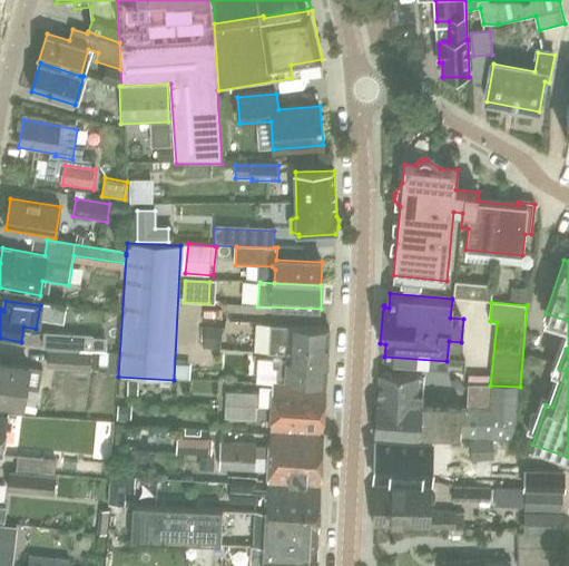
[(331,330),(288,328),(272,327),(270,353),(330,357),(331,330)]
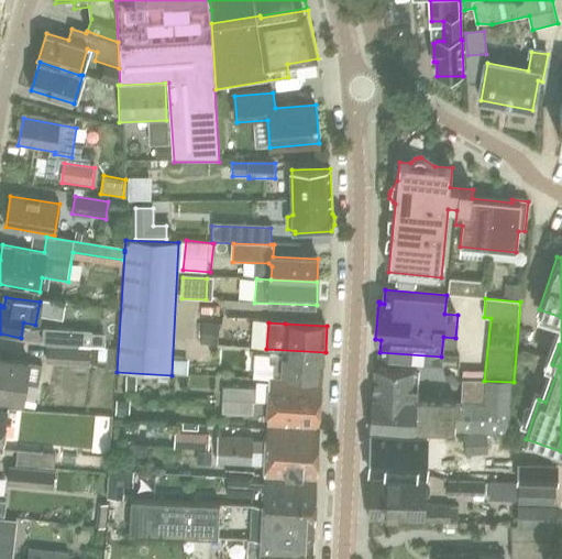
[(94,349),(94,333),(45,331),(44,347),(50,347),(50,348),(91,350),(91,349),(94,349)]
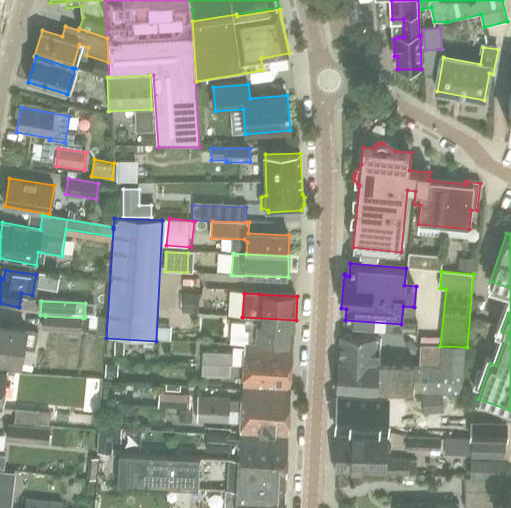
[(45,316),(44,332),(82,334),(83,318),(45,316)]
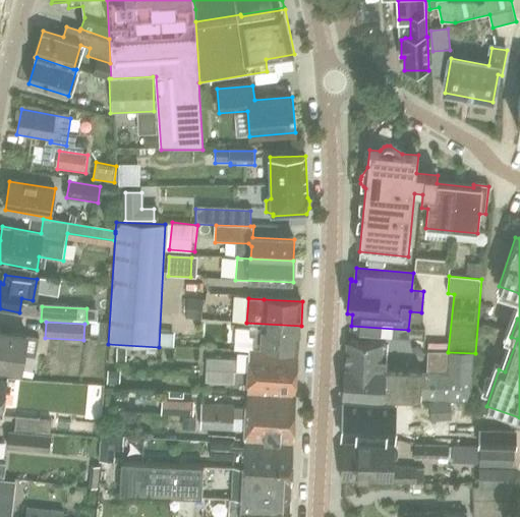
[(301,326),(246,323),(246,324),(263,325),(263,331),(250,330),(250,337),(254,337),(253,349),(299,351),(301,326)]
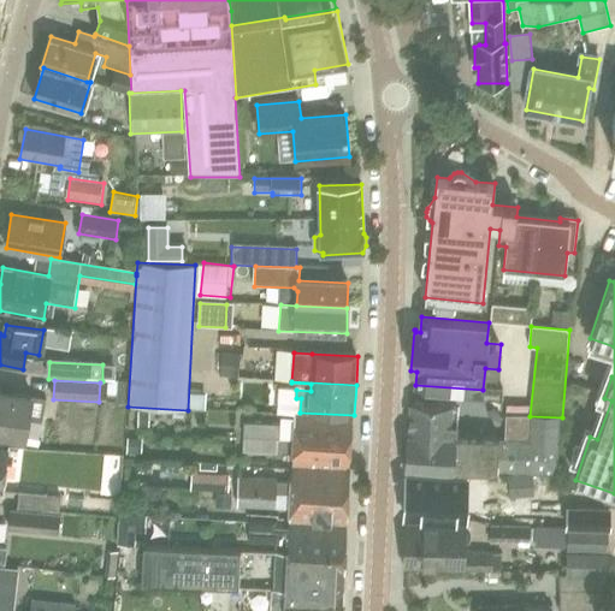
[(45,417),(47,401),(0,391),(0,435),(24,440),(29,415),(45,417)]
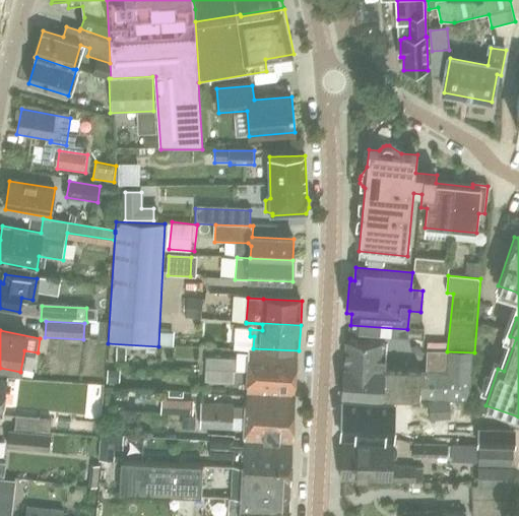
[(474,352),(447,351),(430,350),(428,372),(386,369),(387,347),(381,343),(347,341),(345,367),(343,367),(341,396),(470,403),(474,352)]
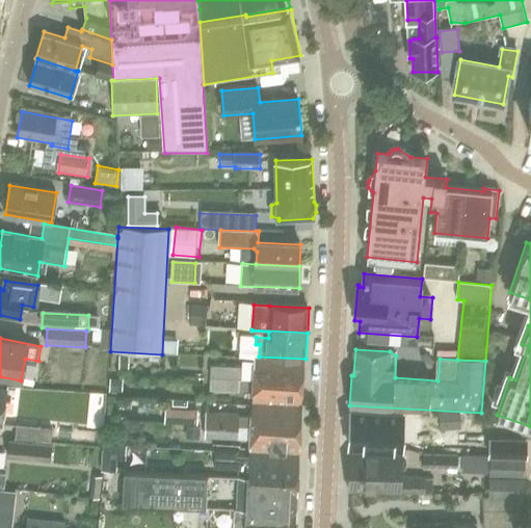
[(306,362),(255,360),(255,364),(243,364),(243,369),(242,381),(254,381),(304,385),(306,362)]
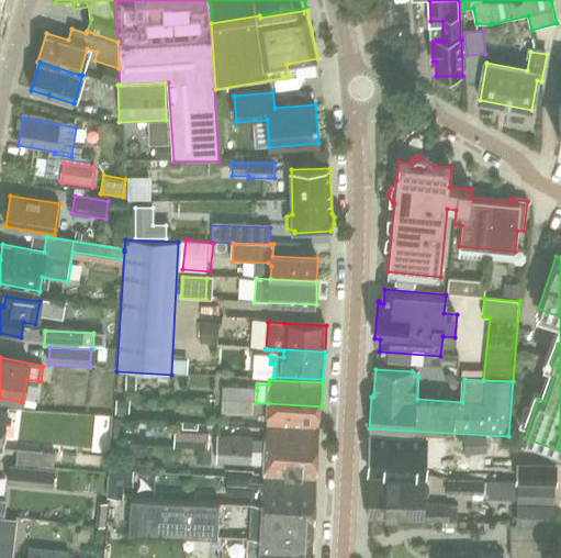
[(223,388),(223,401),(256,403),(257,390),(223,388)]
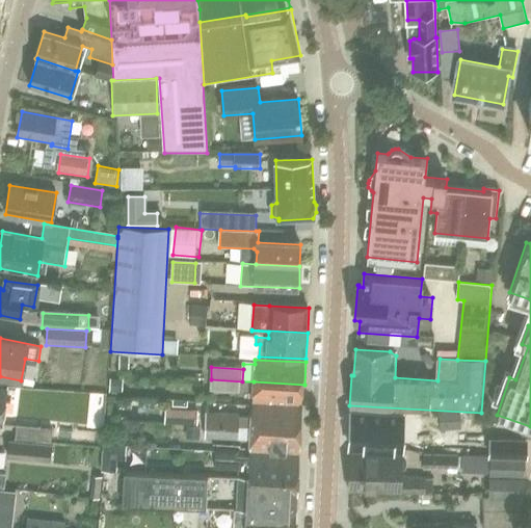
[(240,381),(211,380),(210,392),(239,394),(240,381)]
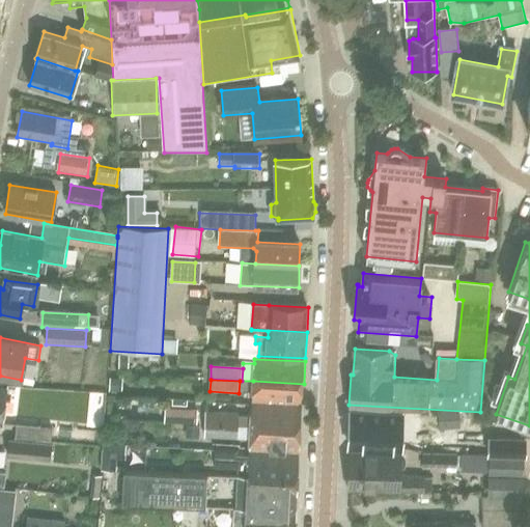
[(302,406),(304,384),(253,381),(252,403),(302,406)]
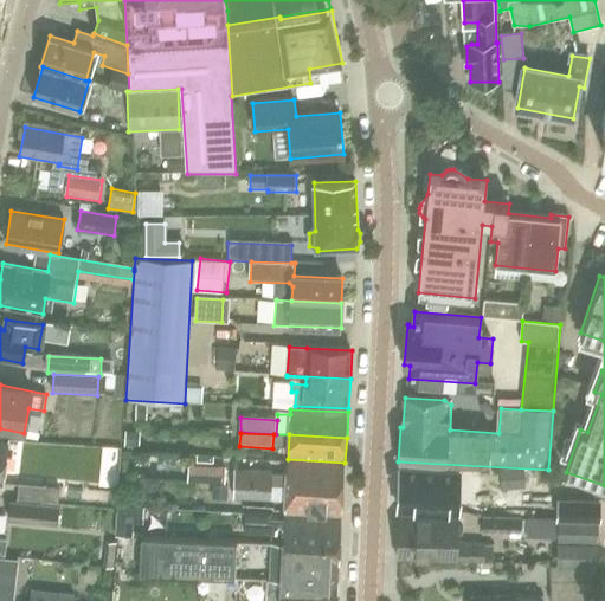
[(0,445),(0,488),(5,489),(10,446),(0,445)]
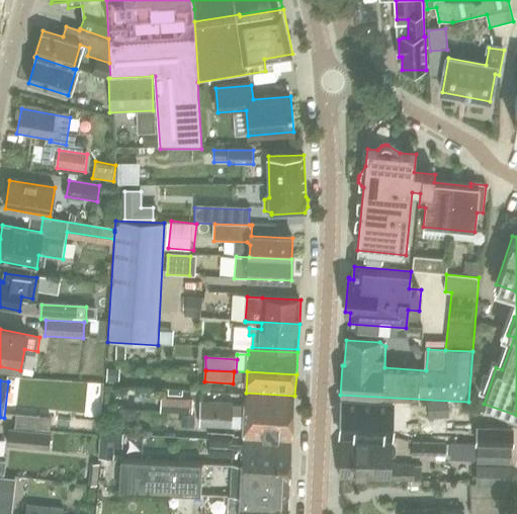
[(293,420),(294,412),(295,398),(245,395),(245,408),(234,408),(233,416),(233,418),(244,418),(244,417),(293,420)]
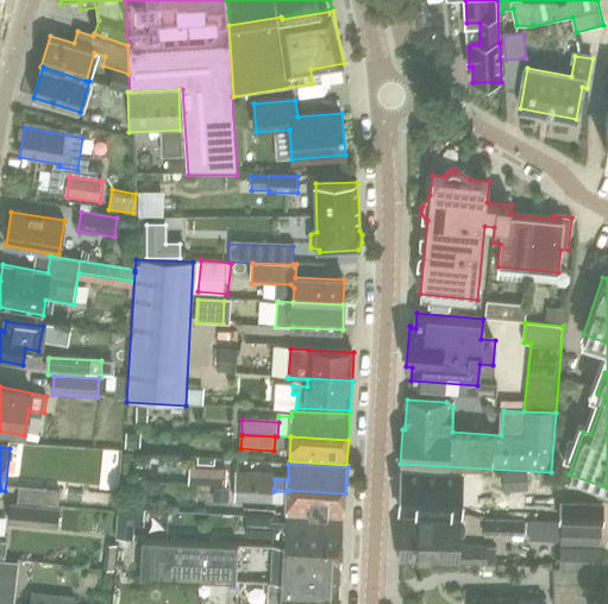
[(402,470),(400,513),(459,515),(462,472),(402,470)]
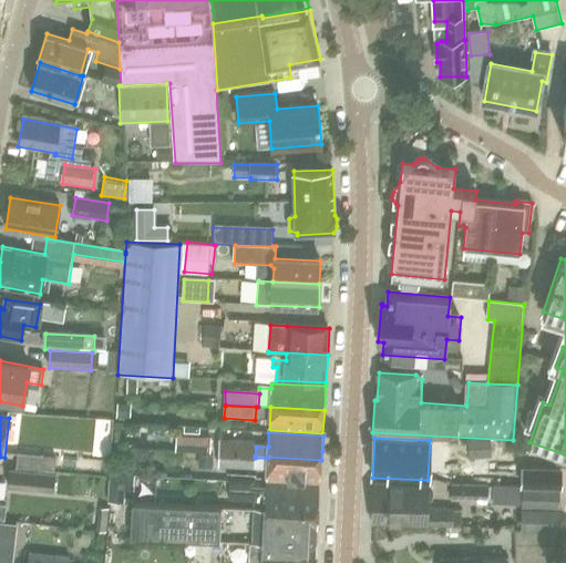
[(187,456),(212,457),(213,440),(187,439),(187,456)]
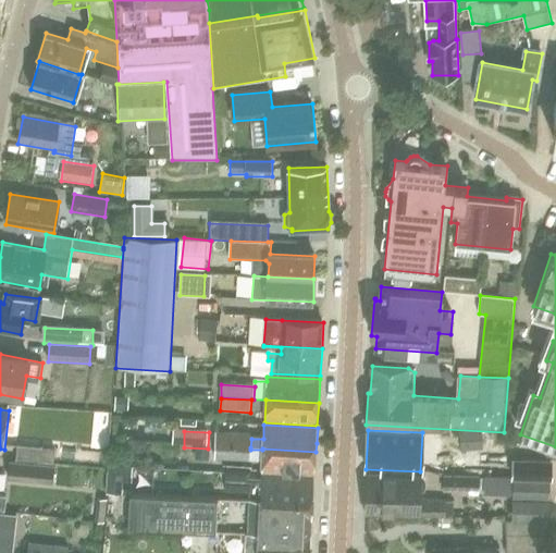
[(467,451),(483,450),(482,433),(466,434),(467,451)]
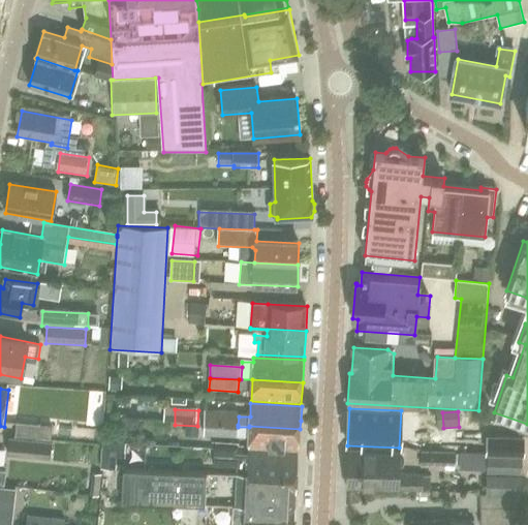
[(238,425),(239,417),(239,414),(206,412),(205,424),(238,425)]
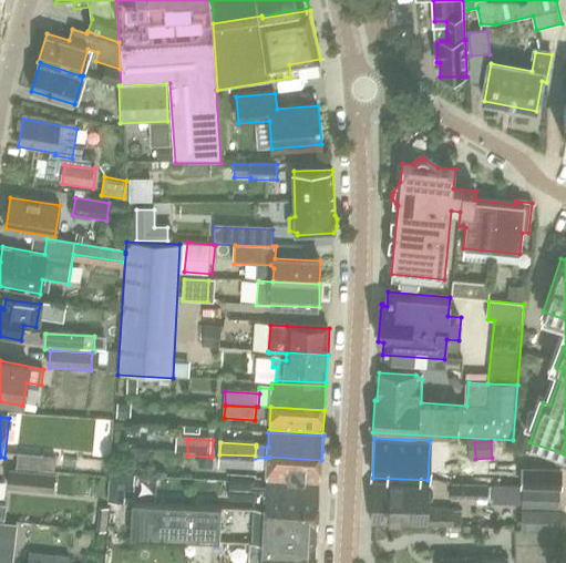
[(219,454),(218,468),(254,469),(255,458),(255,456),(219,454)]
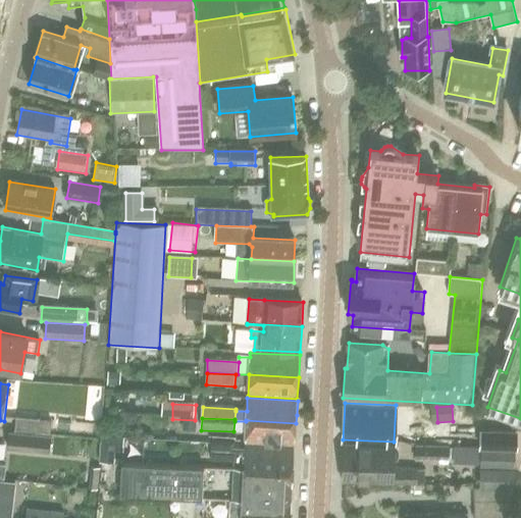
[(52,423),(17,419),(16,434),(50,437),(52,423)]
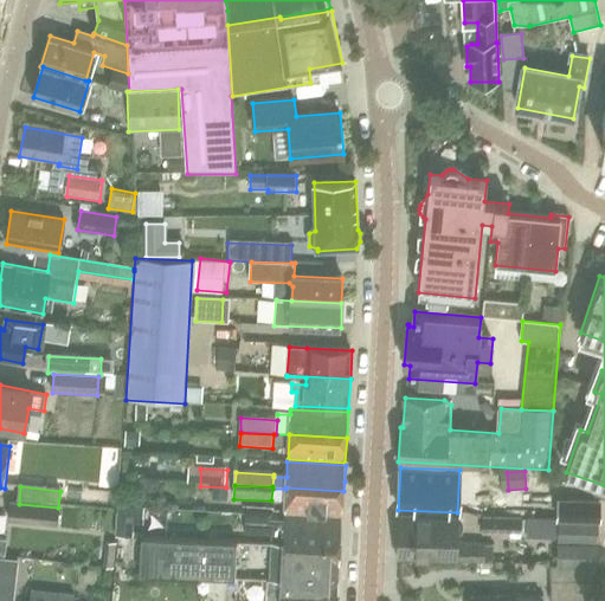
[(271,501),(284,502),(284,512),(342,516),(343,491),(285,488),(285,489),(272,489),(271,501)]
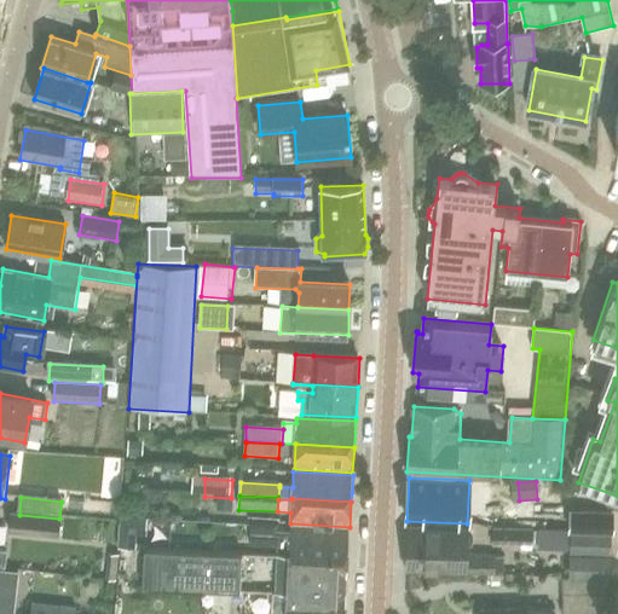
[(571,529),(612,534),(614,515),(573,510),(571,529)]
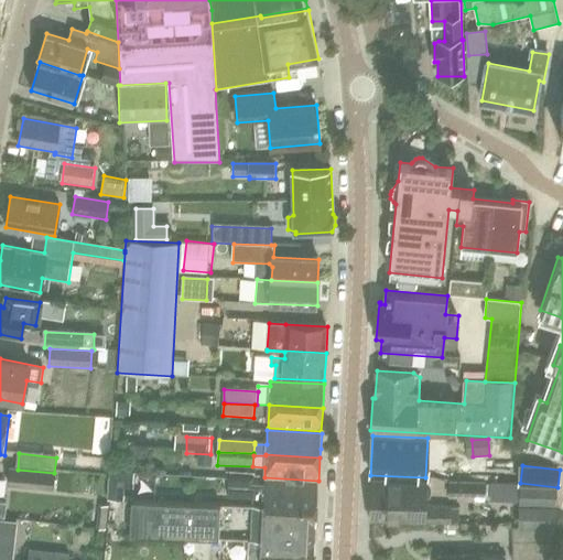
[(11,469),(9,487),(54,492),(56,473),(54,473),(18,470),(11,469)]
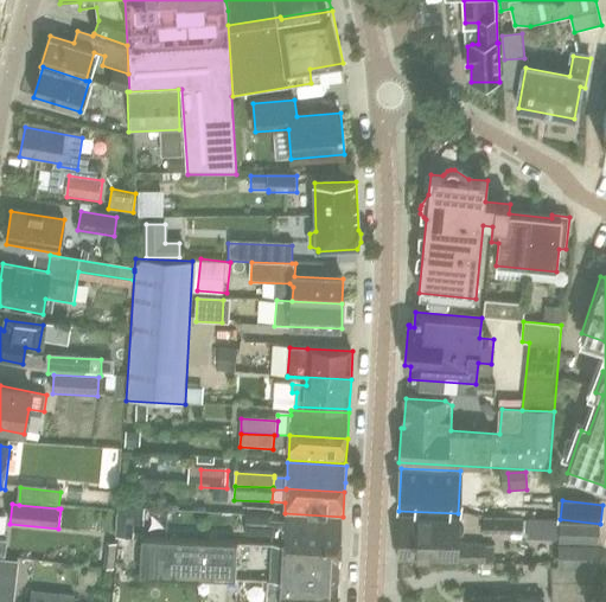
[(285,522),(285,527),(270,527),(270,517),(249,516),(248,535),(284,537),(284,545),(342,550),(343,524),(285,522)]
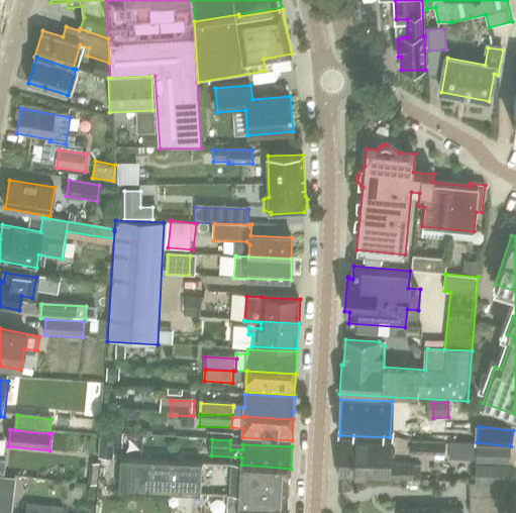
[(339,440),(339,455),(345,456),(345,459),(390,462),(390,460),(395,457),(396,454),(396,449),(395,446),(391,443),(391,442),(339,440)]
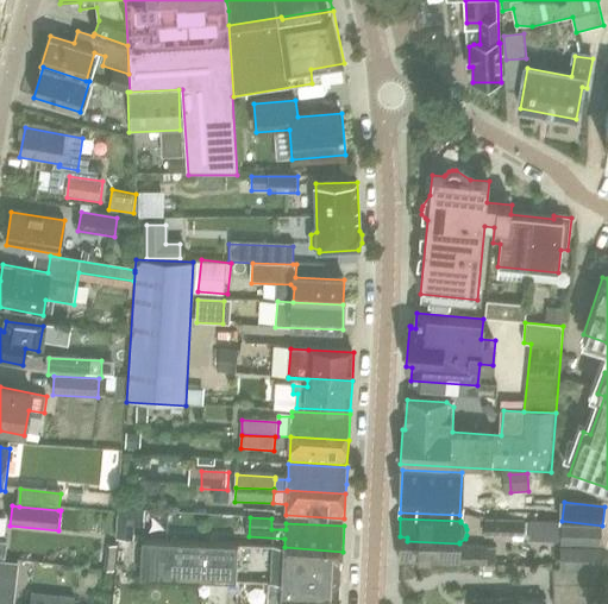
[(525,522),(486,520),(486,536),(516,538),(515,542),(522,543),(524,539),(525,539),(525,522)]
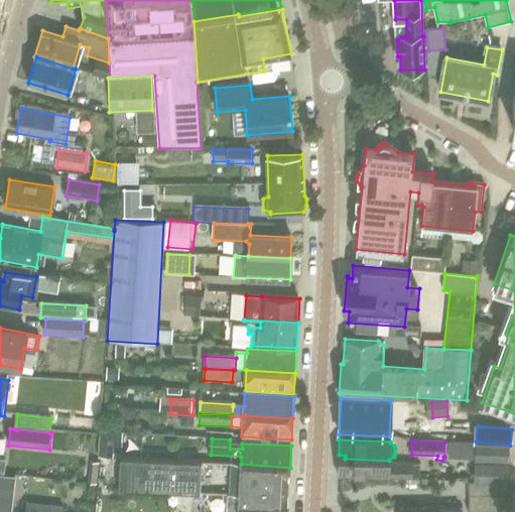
[(509,463),(509,446),(477,445),(477,462),(509,463)]
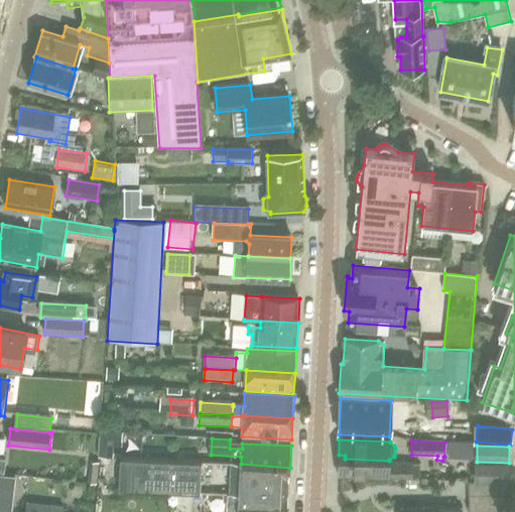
[(388,465),(389,461),(345,459),(345,456),(339,455),(339,477),(411,480),(412,466),(388,465)]
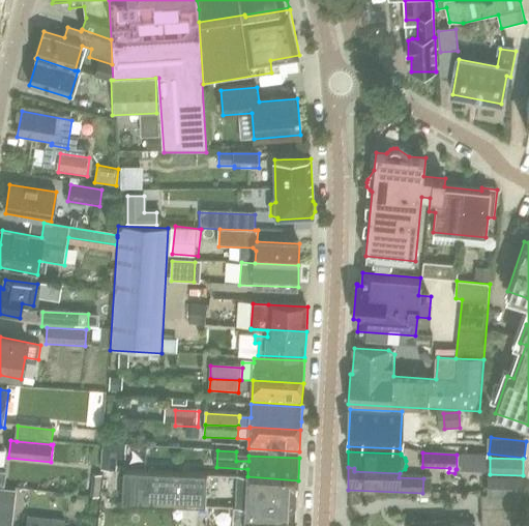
[(208,476),(124,472),(123,505),(206,508),(208,476)]
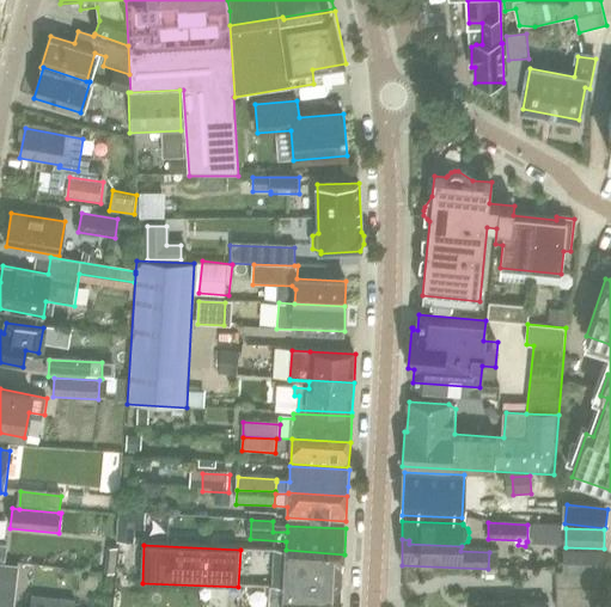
[(286,550),(285,577),(343,580),(344,555),(286,550)]
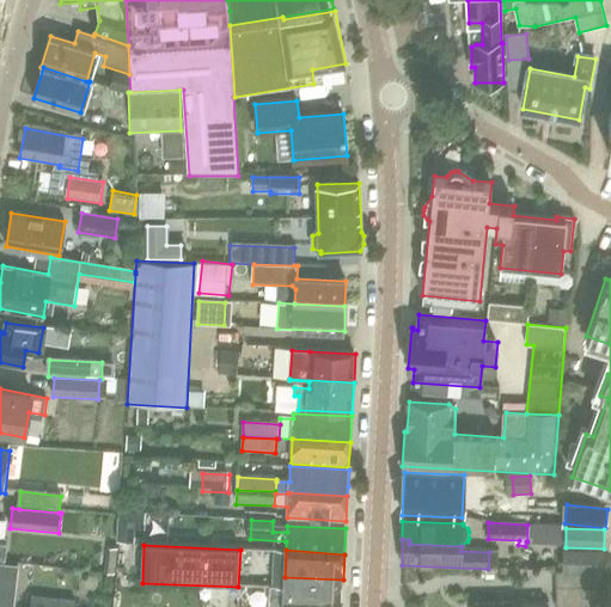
[(564,571),(600,574),(603,574),(603,555),(564,552),(564,571)]
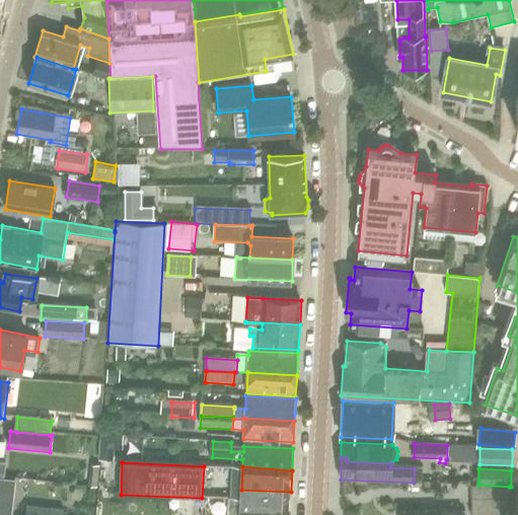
[(506,514),(509,487),(478,485),(471,486),(472,514),(506,514)]
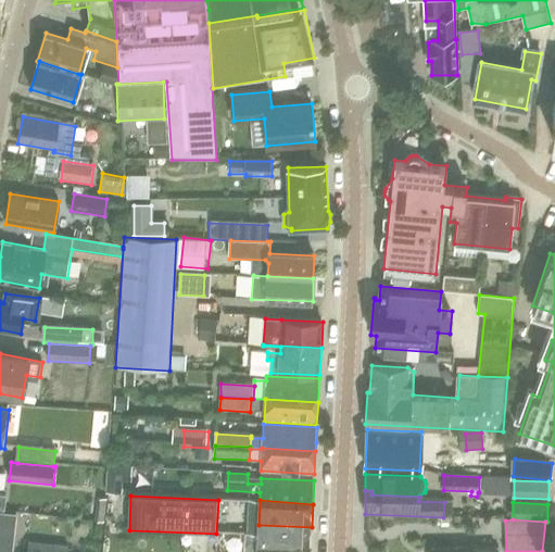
[(310,551),(312,527),(259,525),(257,550),(251,549),(249,551),(310,551)]
